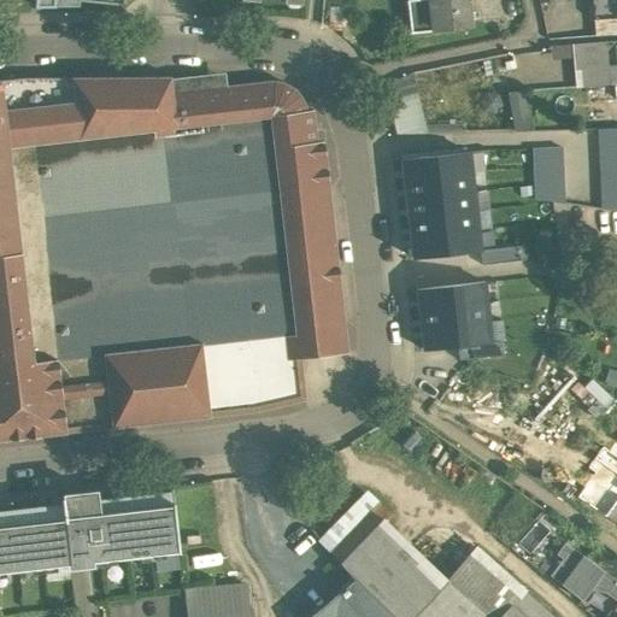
[(417,31),(438,29),(434,3),(433,0),(423,1),(413,3),(417,31)]
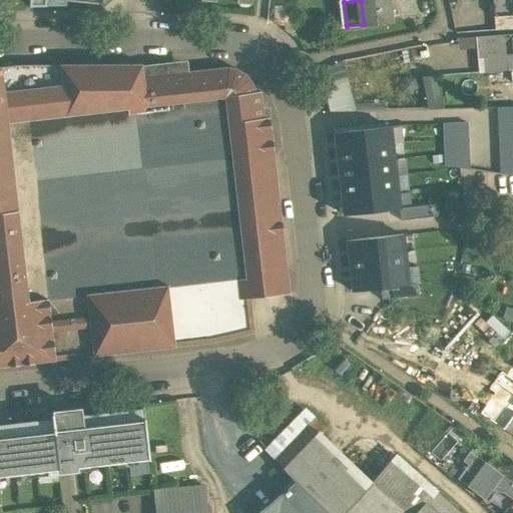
[(387,0),(360,0),(361,2),(364,24),(390,21),(387,0)]
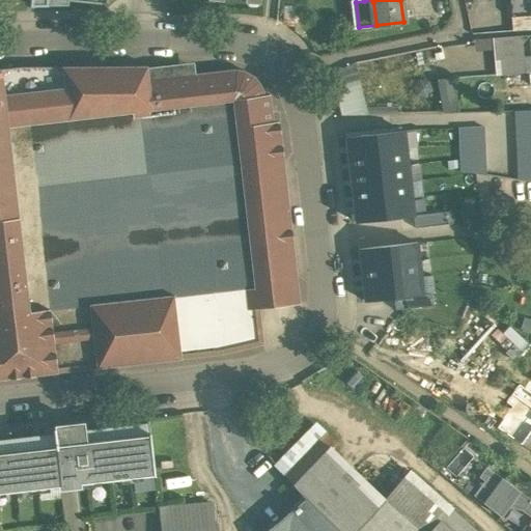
[(530,0),(508,0),(511,17),(530,15),(530,0)]
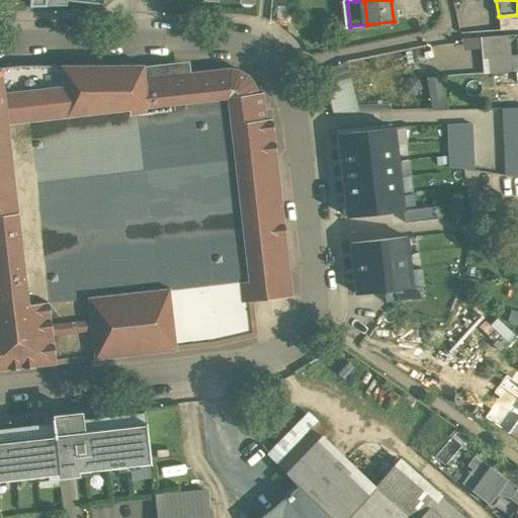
[(507,35),(482,37),(485,74),(510,71),(507,35)]
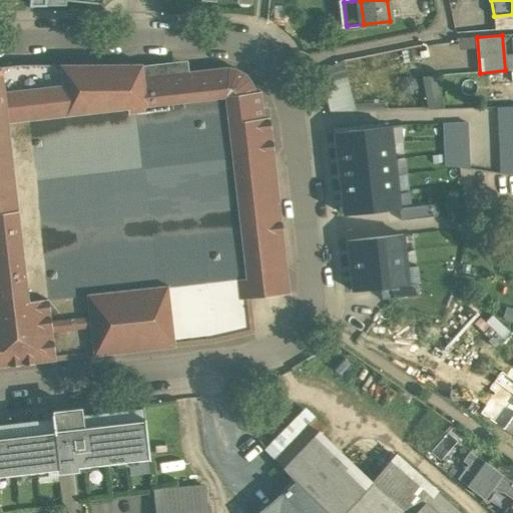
[(355,112),(342,62),(320,71),(331,111),(355,112)]
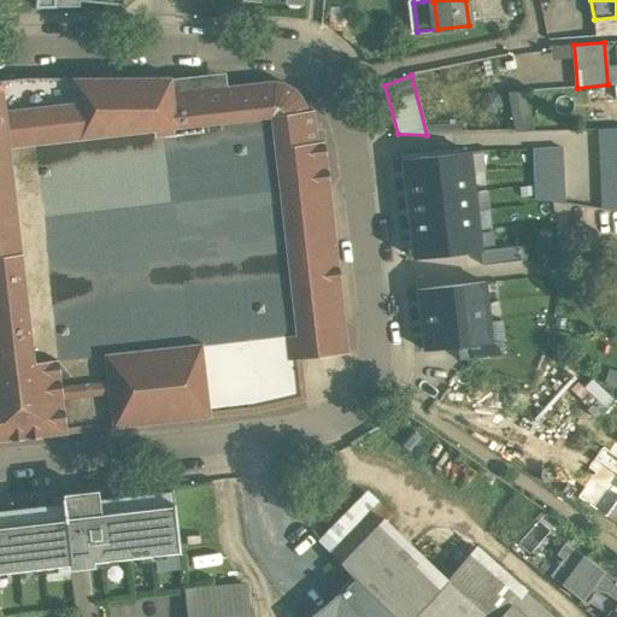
[(169,77),(27,77),(0,80),(0,440),(259,412),(306,400),(301,358),(348,353),(323,141),(316,144),(312,111),(305,111),(301,99),(293,89),(282,82),(270,81),(171,93),(169,77)]
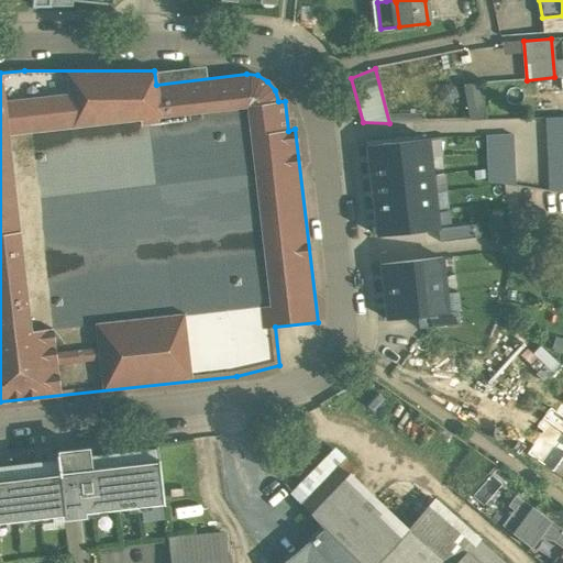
[(479,84),(464,87),(470,121),(486,120),(485,111),(481,91),(479,84)]
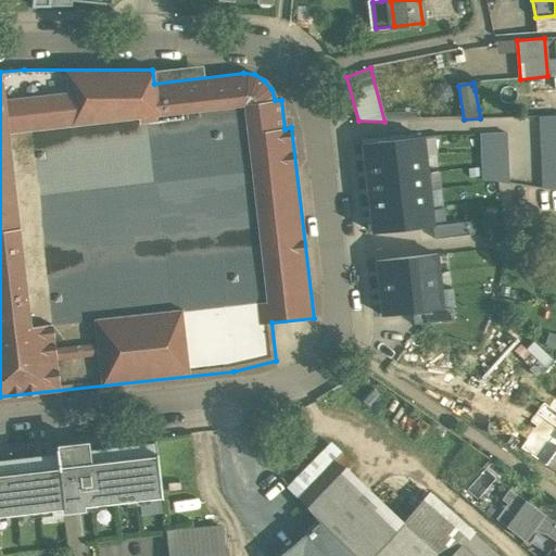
[(488,89),(475,90),(479,110),(492,110),(488,89)]
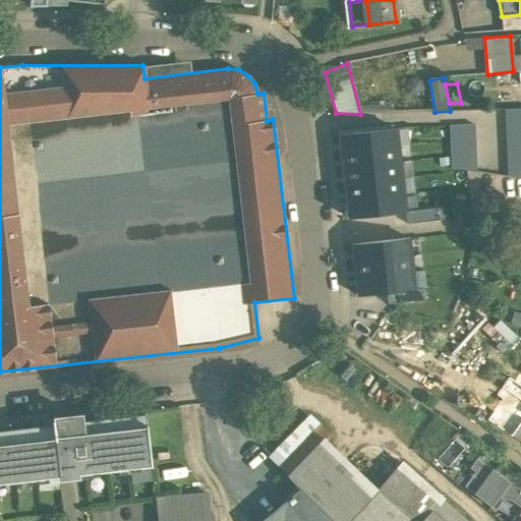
[(520,110),(505,111),(508,176),(516,178),(520,177),(520,110)]
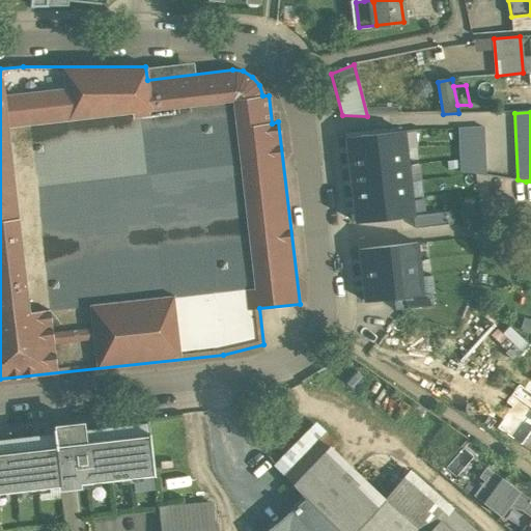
[(482,128),(457,129),(459,172),(485,176),(482,128)]
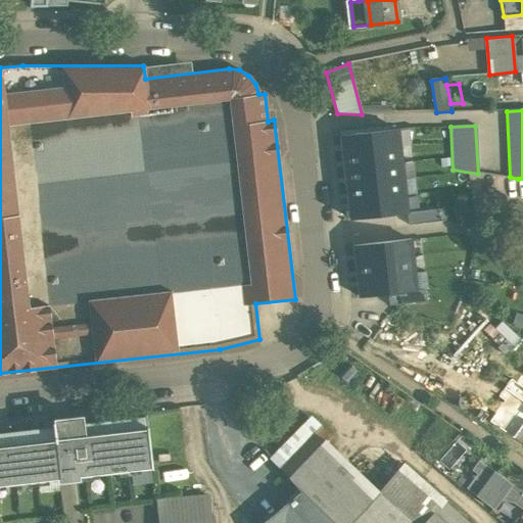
[(341,137),(342,153),(399,147),(397,131),(341,137)]
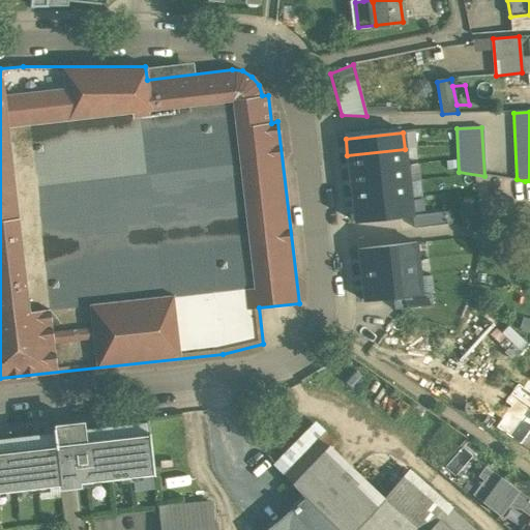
[(347,155),(349,172),(407,166),(405,149),(347,155)]
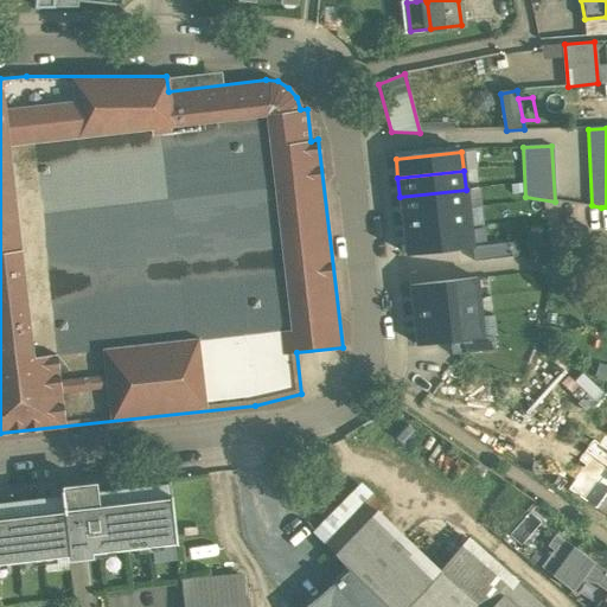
[(400,197),(402,216),(468,209),(466,190),(400,197)]
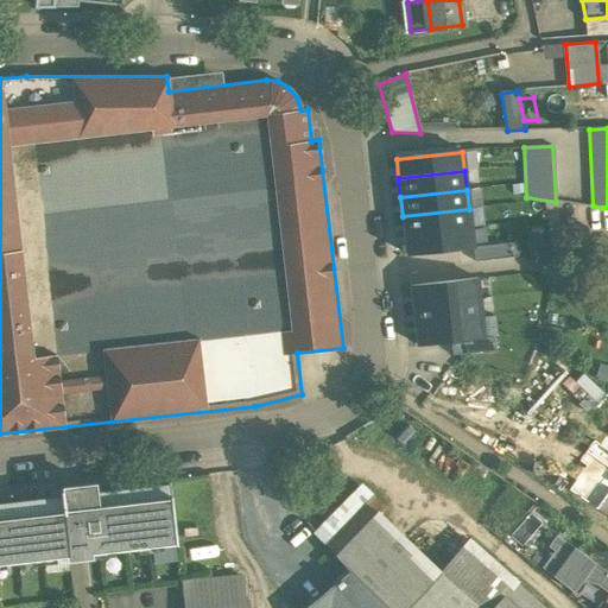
[(403,216),(405,235),(472,228),(469,209),(403,216)]
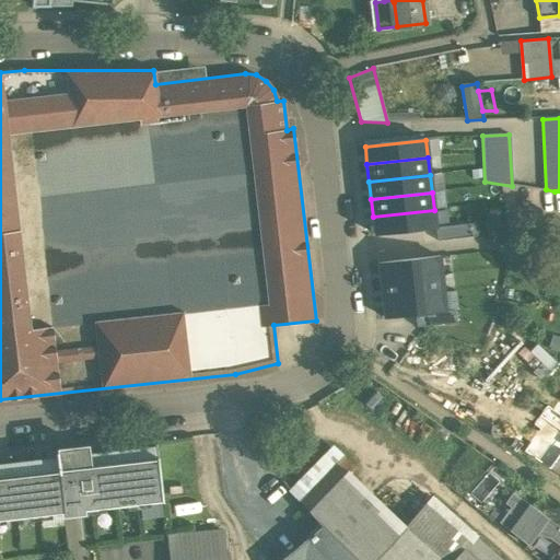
[(373,217),(375,235),(435,228),(434,210),(373,217)]
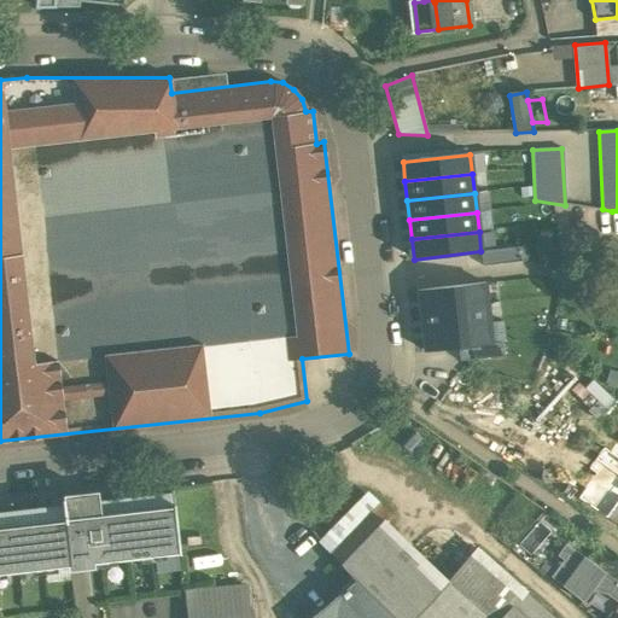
[(524,248),(481,251),(483,266),(525,261),(524,248)]
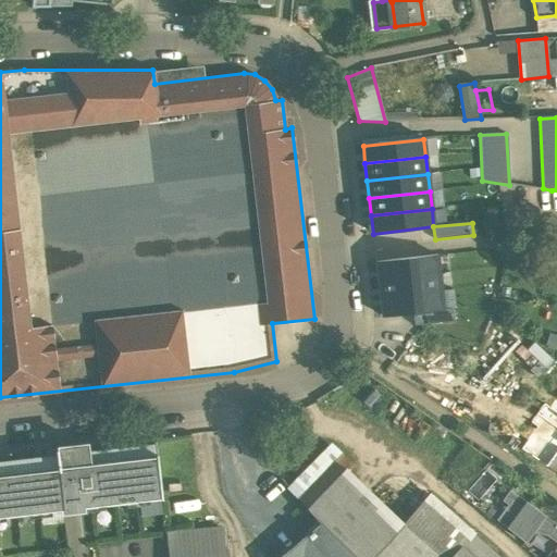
[(376,261),(379,281),(440,273),(437,255),(376,261)]
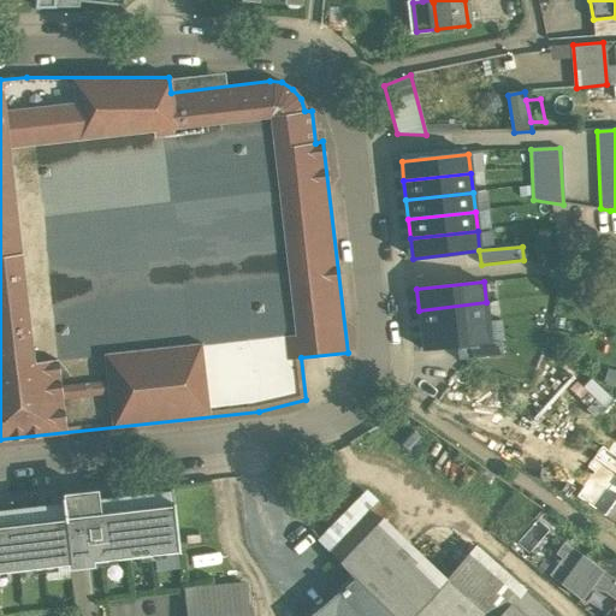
[(419,311),(421,330),(487,321),(486,302),(419,311)]
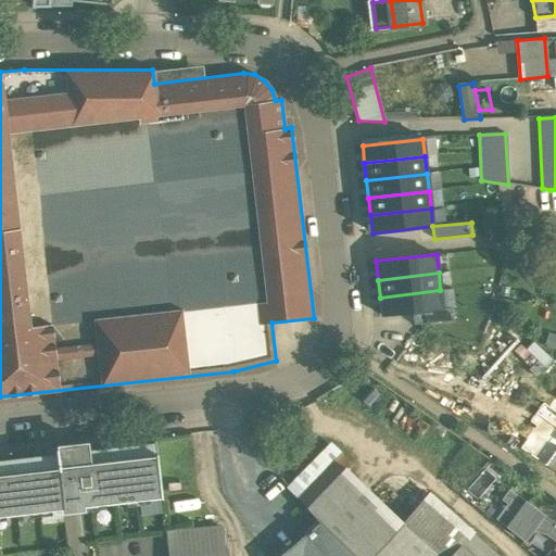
[(442,308),(440,290),(380,298),(381,315),(412,312),(442,308)]
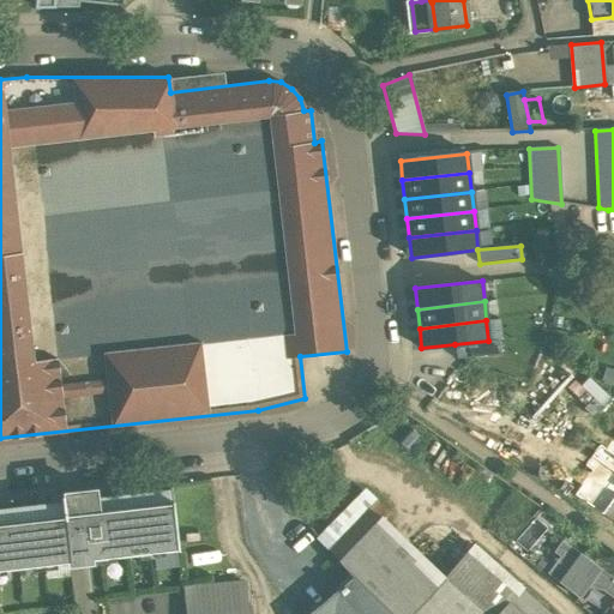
[(488,341),(455,344),(456,359),(499,355),(498,341),(488,341)]
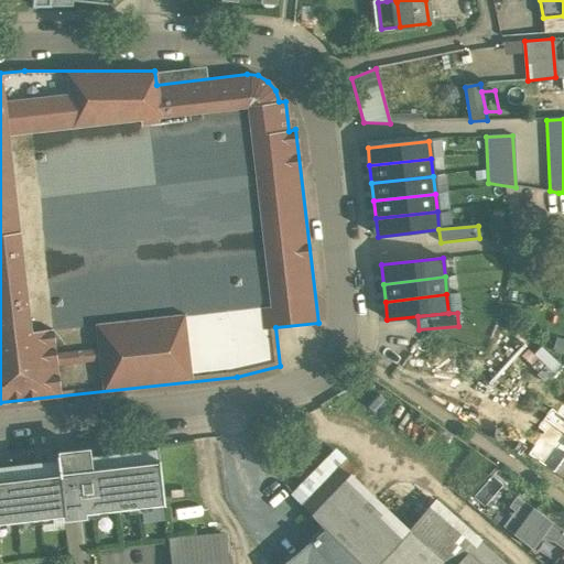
[(87,451),(56,455),(57,470),(58,470),(64,516),(163,505),(159,459),(89,467),(87,451)]
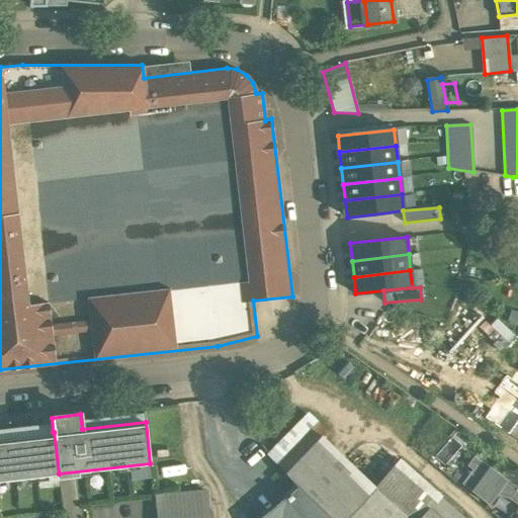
[(269,454),(286,475),(322,438),(326,434),(307,416),(269,454)]
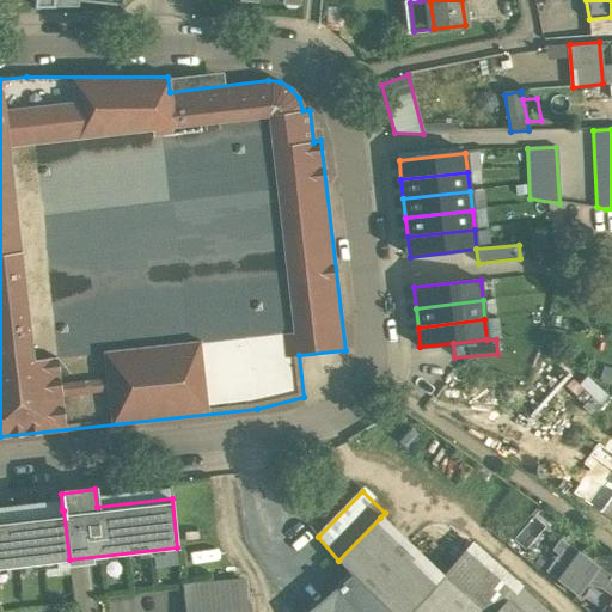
[(62,510),(0,518),(0,568),(69,560),(63,510),(62,510)]
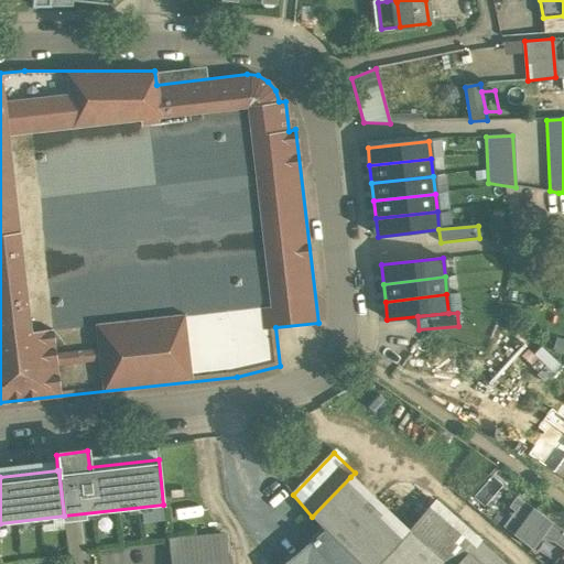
[(353,563),(376,563),(405,532),(350,477),(312,517),(324,531),(353,563)]
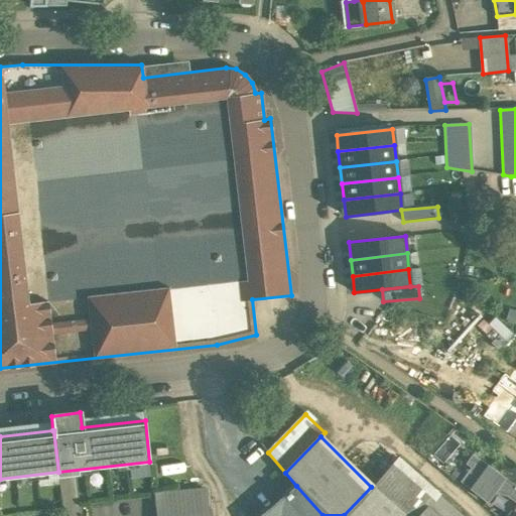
[(460,483),(470,490),(487,467),(472,455),(465,464),(470,469),(460,483)]
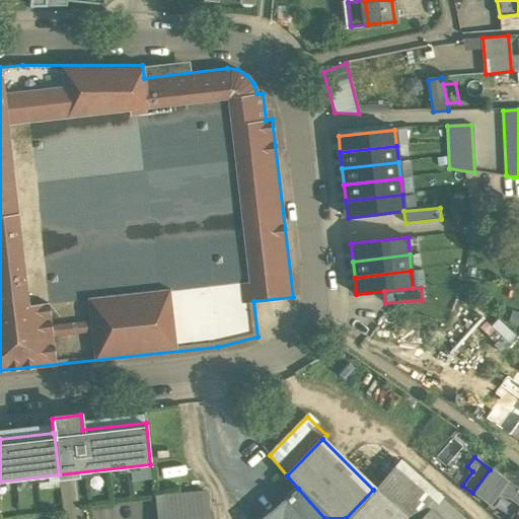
[(442,499),(399,461),(373,490),(408,518),(422,518),(429,512),(442,499)]
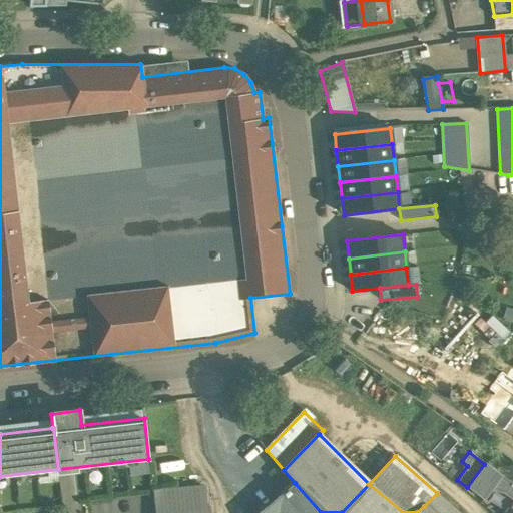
[(512,483),(484,464),(467,487),(484,500),(492,489),(505,494),(512,498),(512,503),(511,507),(510,509),(512,510),(512,483)]
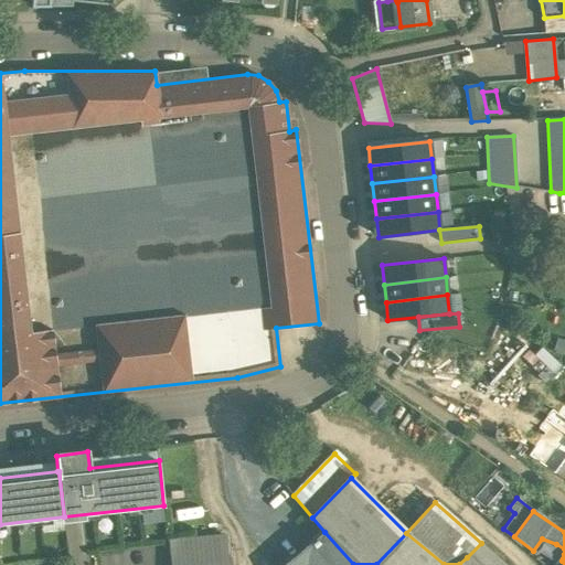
[(353,564),(324,532),(286,564),(353,564)]
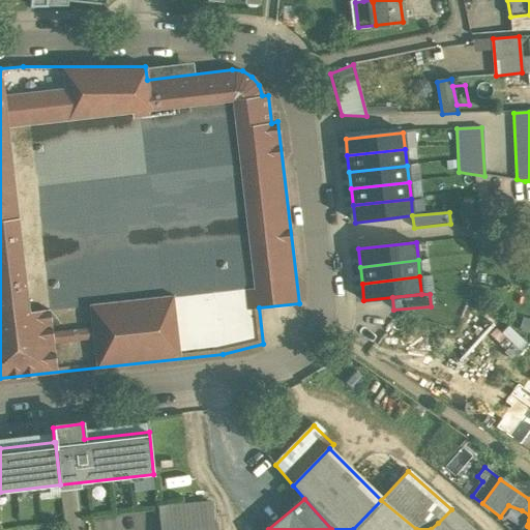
[(416,529),(381,500),(353,529),(416,529)]
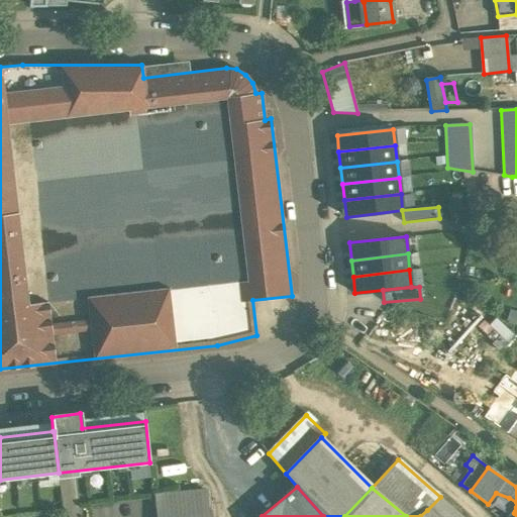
[(156,516),(209,516),(206,491),(153,496),(156,516)]
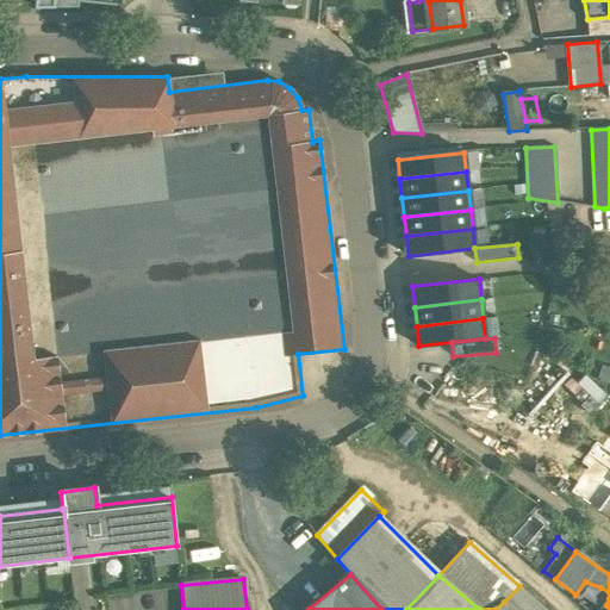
[(546,609),(520,586),(504,602),(512,609),(546,609)]
